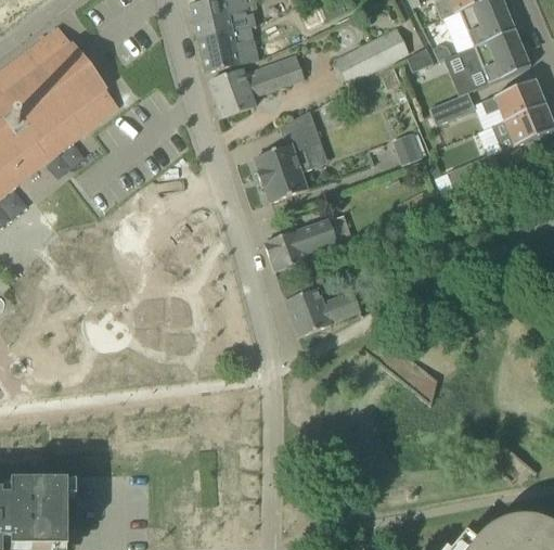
[(190,3),(197,38),(232,30),(230,22),(248,17),(247,14),(258,11),(255,0),(205,0),(190,3)]
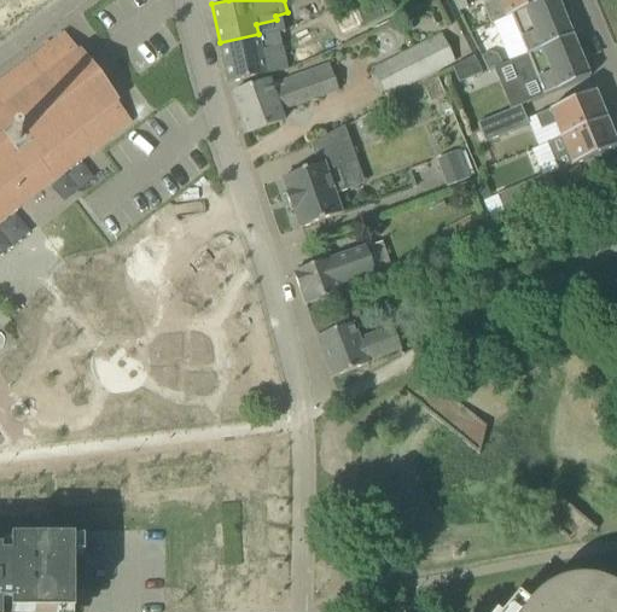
[(488,0),(484,1),(492,19),(494,19),(494,18),(536,0),(488,0)]
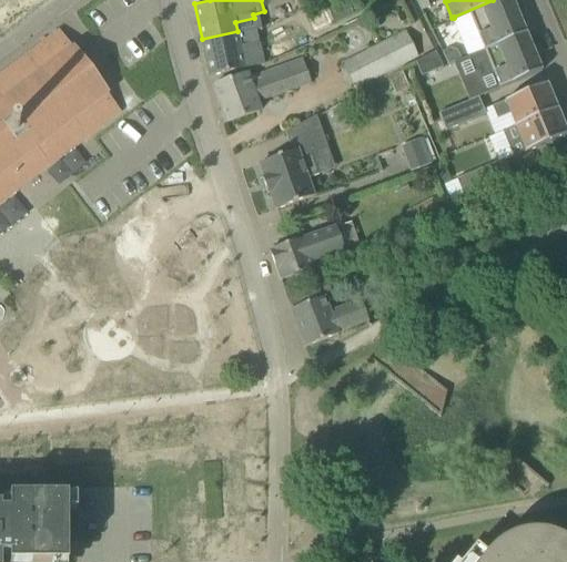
[(485,47),(526,30),(526,31),(527,30),(527,29),(526,29),(513,0),(493,0),(454,17),(454,18),(462,36),(477,29),(485,47)]
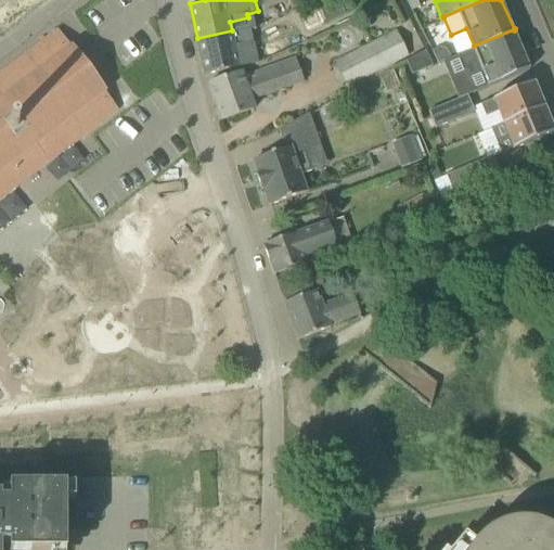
[(73,45),(59,26),(42,39),(43,40),(0,72),(0,191),(101,116),(102,117),(118,105),(105,87),(106,86),(74,42),(73,45)]
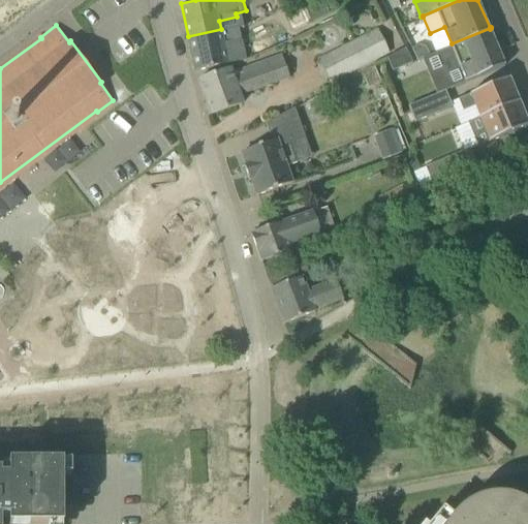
[(378,26),(319,56),(331,79),(390,49),(378,26)]
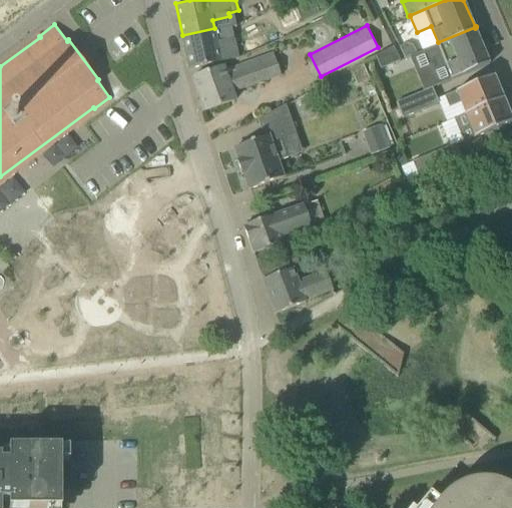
[(489,60),(475,28),(475,27),(438,42),(425,47),(425,48),(426,48),(434,67),(433,67),(434,68),(418,75),(424,88),(433,84),(451,77),(490,61),(489,60)]
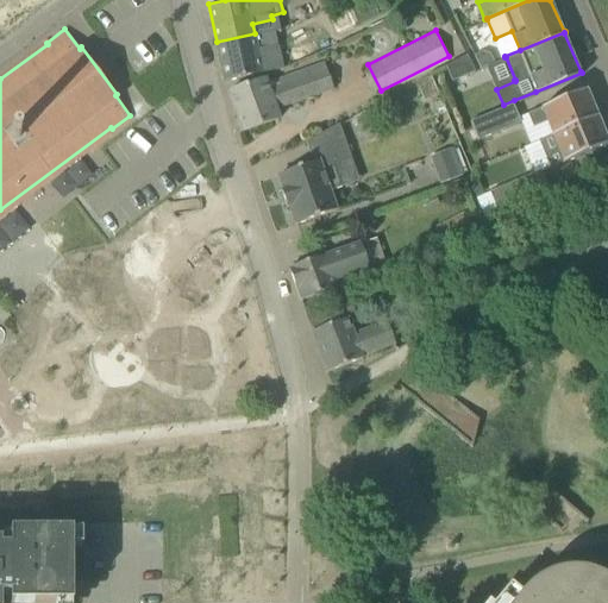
[(255,33),(217,42),(225,79),(263,70),(263,69),(283,64),(279,42),(258,46),(255,33)]
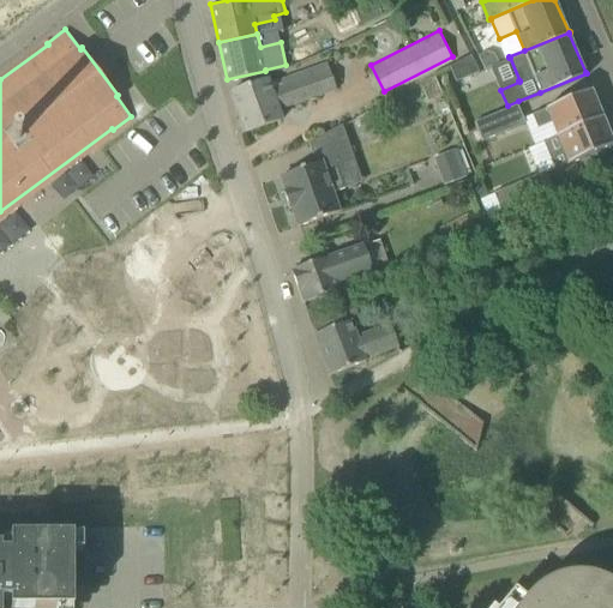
[(480,70),(472,52),(450,64),(457,79),(458,78),(478,68),(479,70),(480,70)]
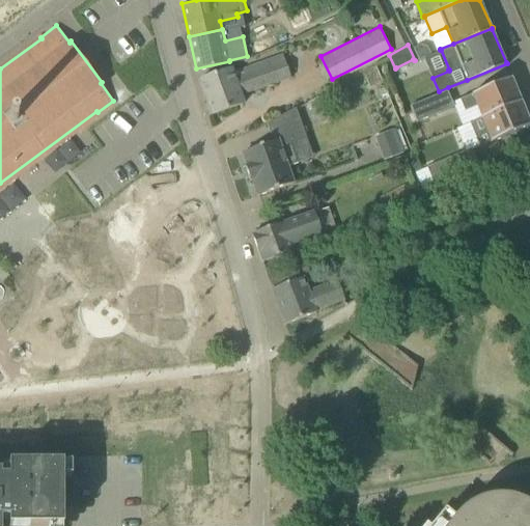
[(232,65),(199,78),(212,112),(244,101),(241,91),(291,74),(283,52),(233,70),(232,65)]
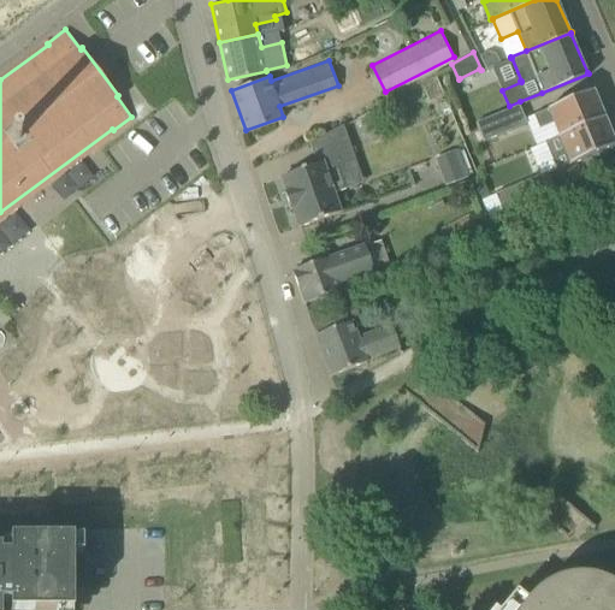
[(560,134),(609,113),(597,86),(534,112),(540,125),(555,119),(560,134)]
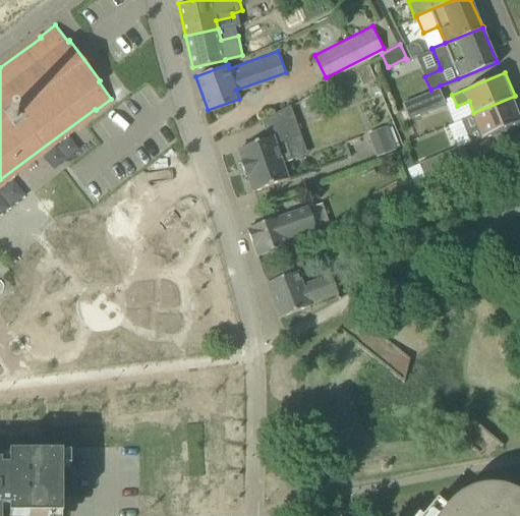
[(446,102),(440,86),(430,90),(403,101),(410,117),(446,102)]
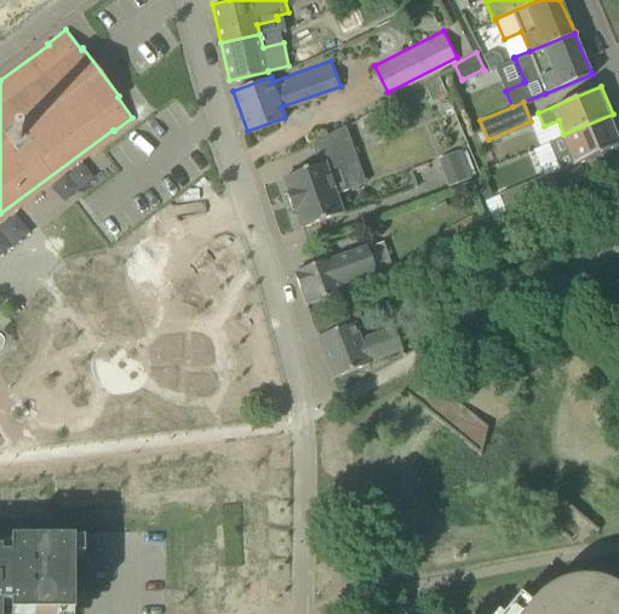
[(618,127),(613,114),(563,135),(549,139),(561,168),(618,143),(618,127)]
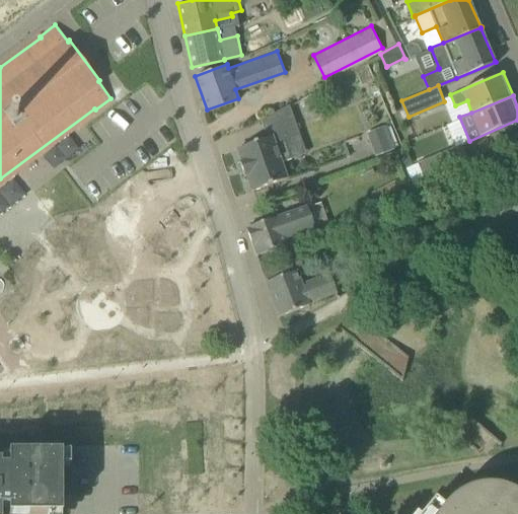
[(300,132),(290,102),(262,118),(268,136),(238,147),(242,159),(240,159),(245,173),(247,172),(252,189),(287,176),(281,160),(293,155),(286,137),(300,132)]
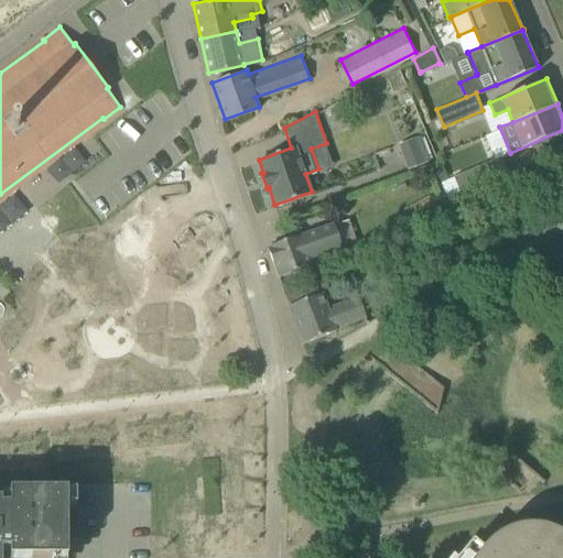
[(420,134),(399,141),(409,166),(430,159),(420,134)]
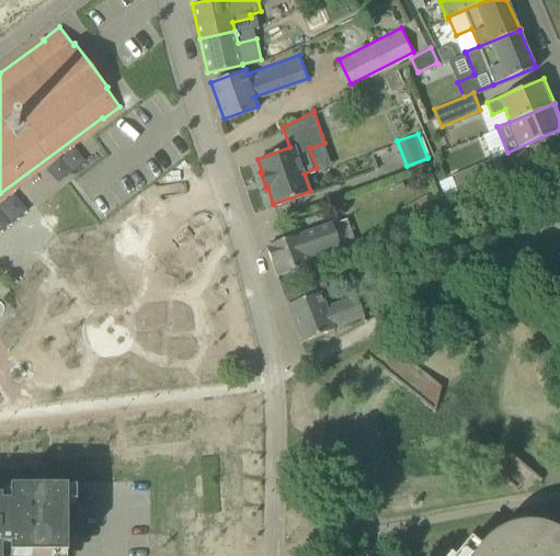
[(449,174),(460,195),(506,172),(499,155),(449,174)]
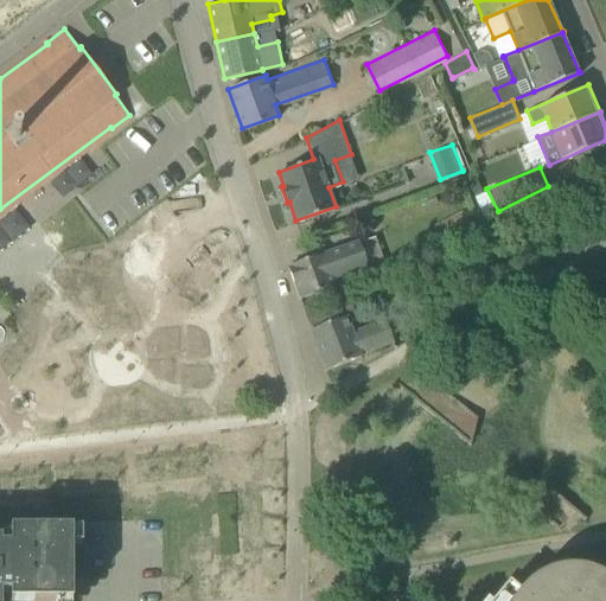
[(434,222),(442,238),(442,240),(474,223),(466,206),(434,222)]
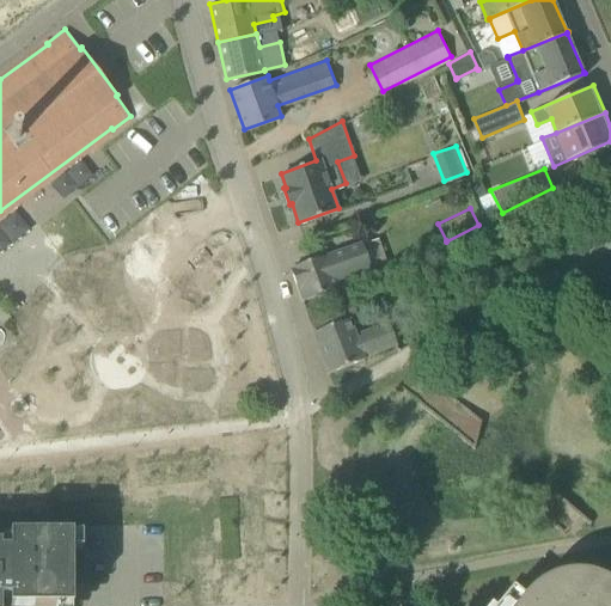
[(362,240),(292,265),(299,288),(300,287),(304,298),(337,286),(335,280),(370,267),(370,265),(371,264),(362,240)]
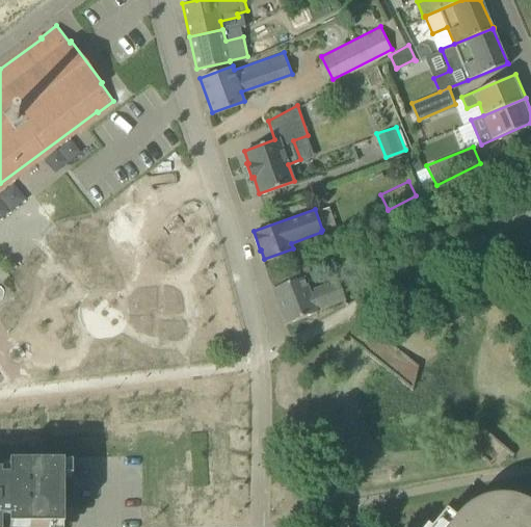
[(506,256),(501,251),(492,259),(498,265),(506,256)]
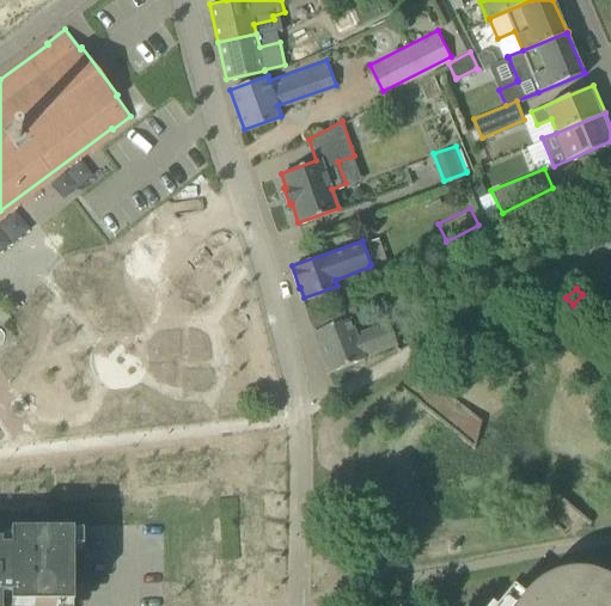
[(359,313),(353,298),(310,314),(315,330),(329,369),(365,356),(365,354),(398,341),(389,320),(358,331),(353,316),(359,313)]
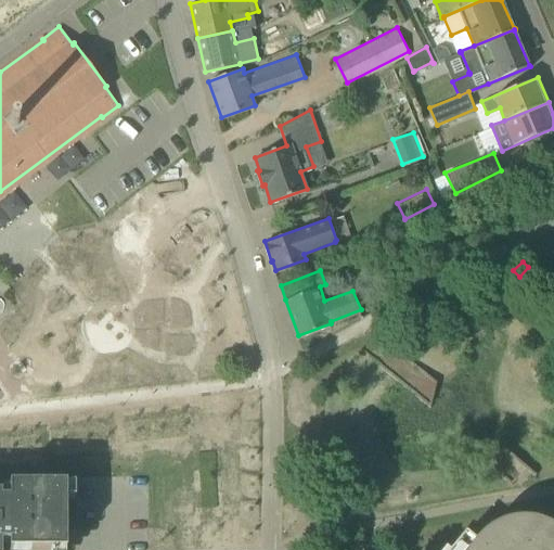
[(66,548),(66,533),(66,481),(10,481),(10,496),(1,496),(1,490),(0,490),(0,549),(16,549),(16,548),(66,548)]
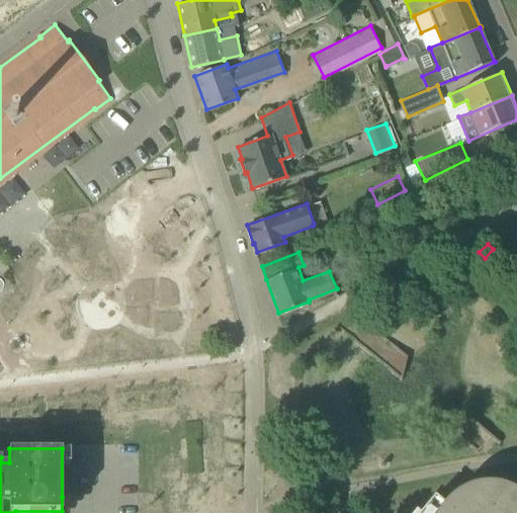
[(516,490),(511,488),(505,485),(498,484),(492,483),(485,482),(478,483),(471,485),(465,487),(459,490),(453,494),(448,498),(443,503),(434,495),(419,512),(516,512),(516,490)]
